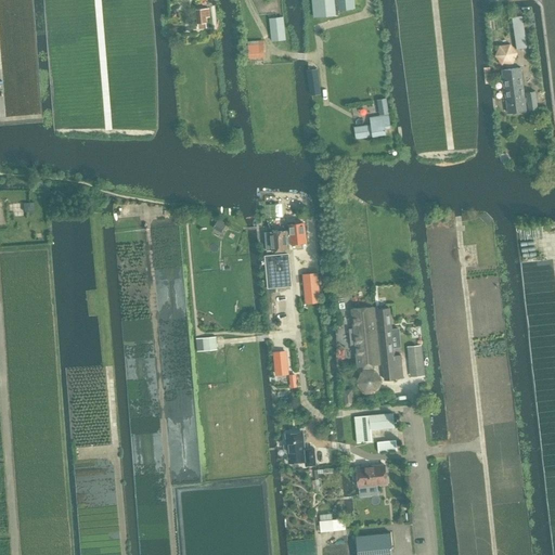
[(337,10),(355,9),(353,0),(311,0),(313,18),(337,16),(337,10)]
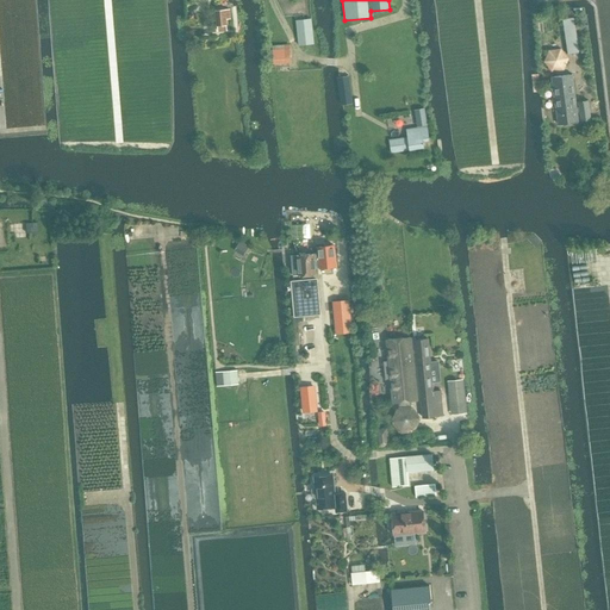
[(216,11),(217,26),(226,25),(226,19),(231,18),(230,10),(216,11)]
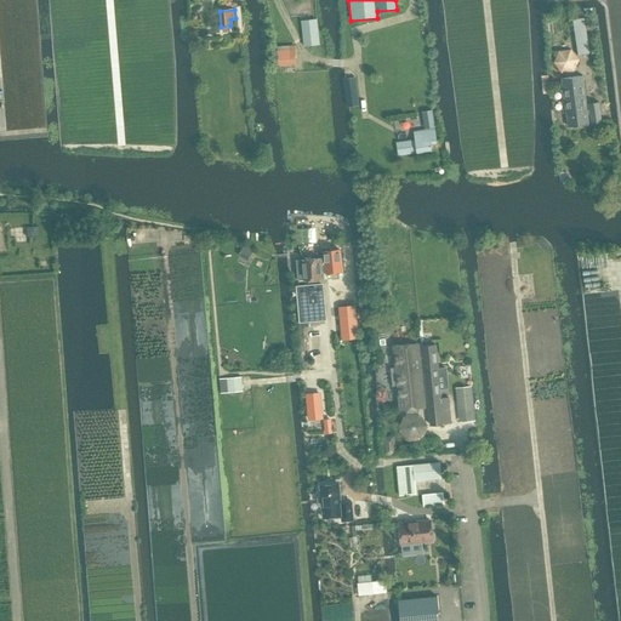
[(573,20),(577,56),(590,55),(585,18),(573,20)]
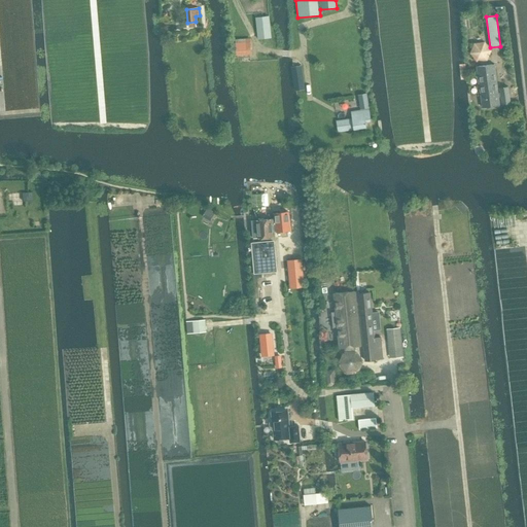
[(270,32),(269,16),(262,16),(255,18),(257,34),(270,32)]
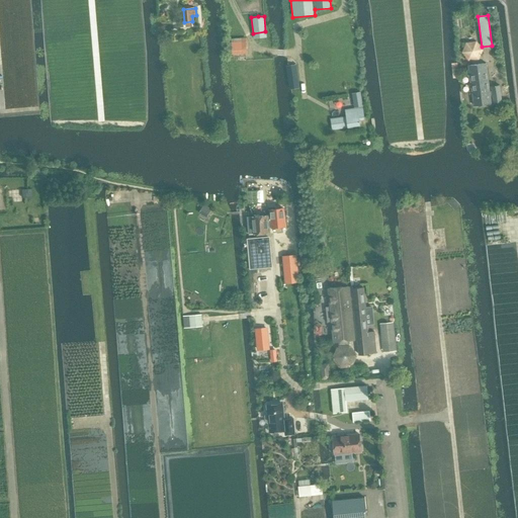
[(234,39),(232,39),(233,45),(233,50),(246,50),(245,38),(234,39)]
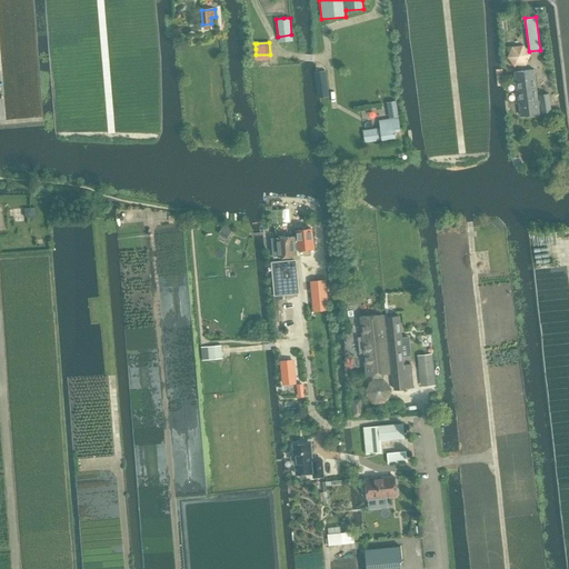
[(507,58),(515,67),(526,66),(530,55),(523,46),(511,47),(507,58)]
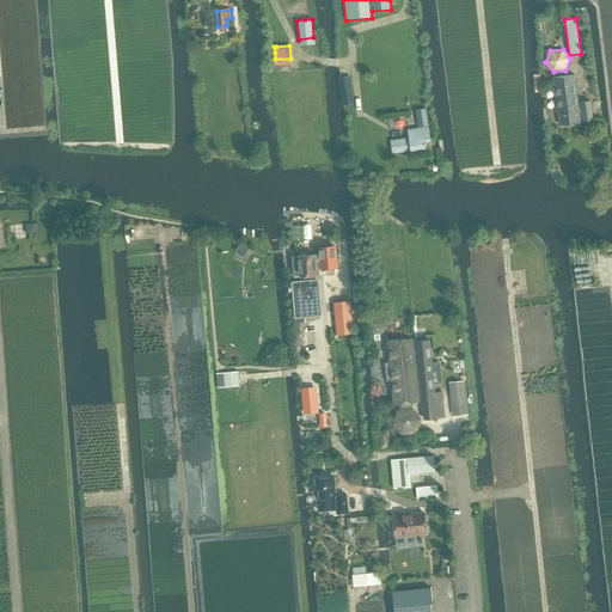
[(582,122),(592,121),(589,102),(580,103),(581,110),(579,110),(574,75),(554,78),(560,126),(580,123),(579,114),(581,112),(582,122)]
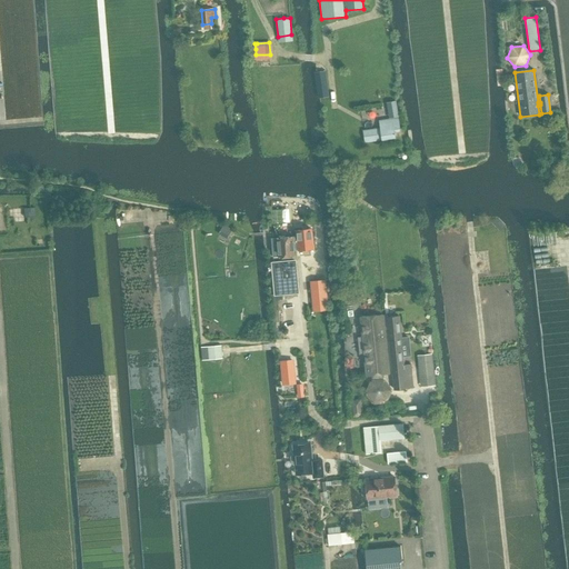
[(328,97),(325,71),(316,72),(319,98),(328,97)]
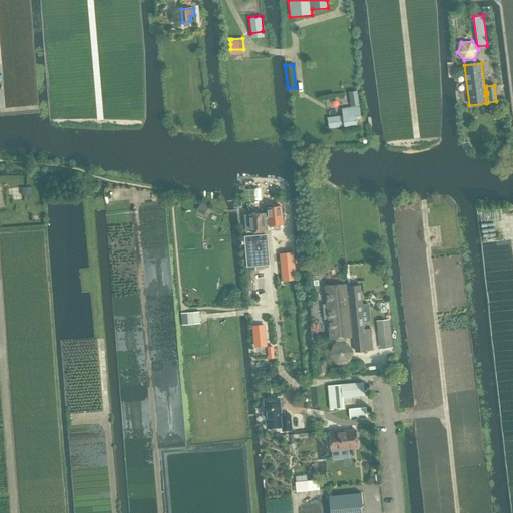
[(327,118),(329,128),(356,125),(355,119),(360,119),(360,114),(359,106),(354,107),(345,108),(342,109),(343,116),(327,118)]
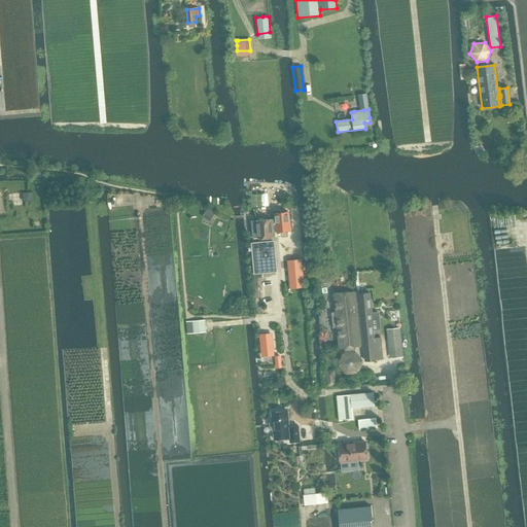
[(412,132),(413,142),(422,142),(421,131),(412,132)]
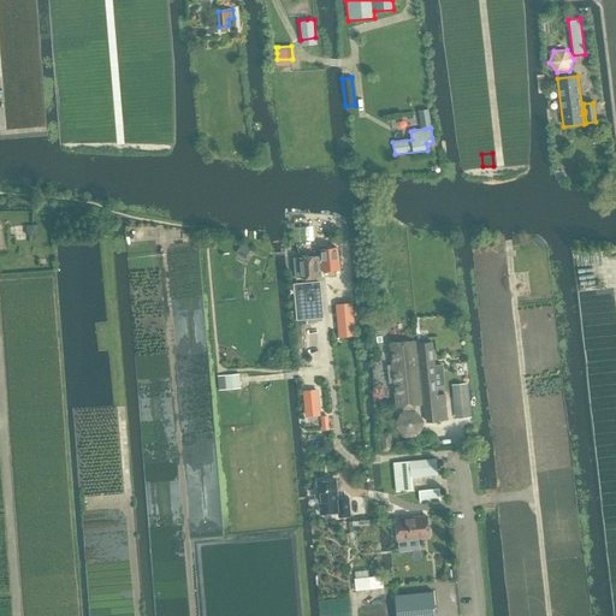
[(37,225),(25,226),(27,235),(37,235),(37,225)]
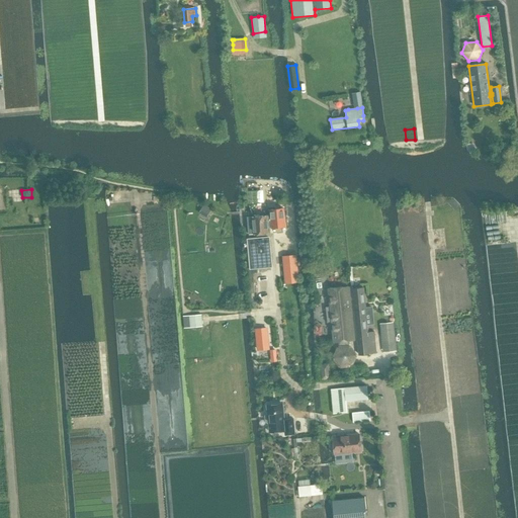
[(270,209),(270,216),(253,217),(253,220),(248,220),(249,235),(268,234),(267,229),(284,227),(283,208),(270,209)]
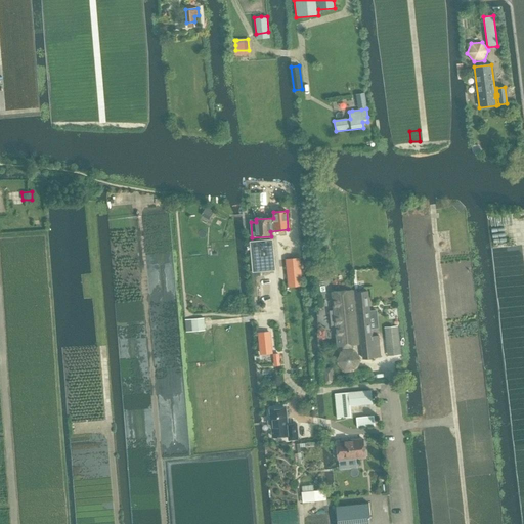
[(254,271),(274,270),(271,241),(251,243),(254,271)]
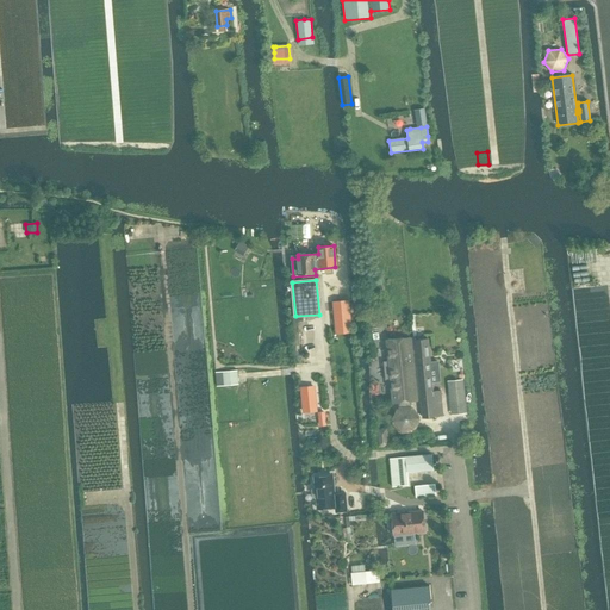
[(349,309),(334,311),(336,328),(350,327),(349,309)]
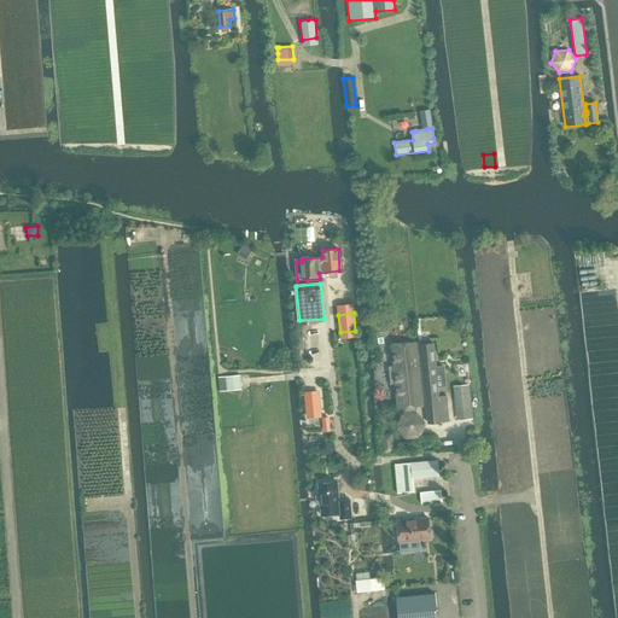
[(395,366),(389,367),(390,385),(396,384),(398,407),(398,408),(404,408),(415,407),(421,406),(415,342),(392,344),(395,366)]
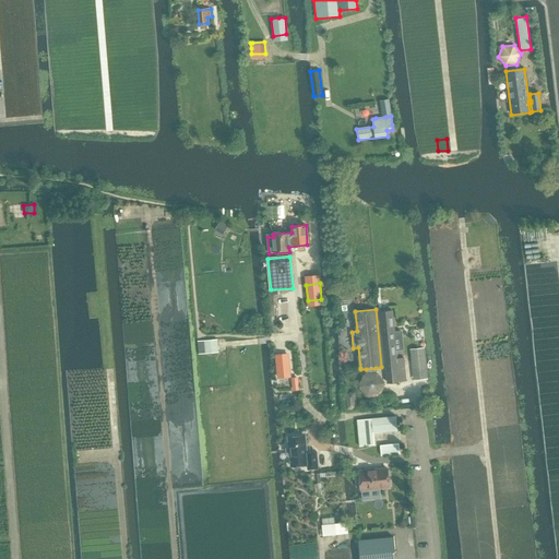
[(381,312),(388,383),(405,382),(403,358),(396,359),(394,335),(391,311),(381,312)]
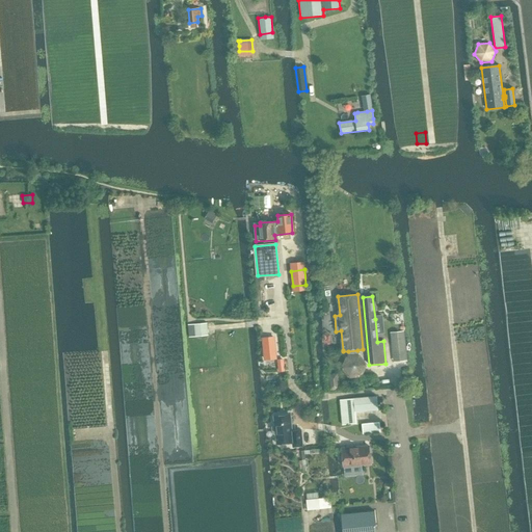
[(193,324),(195,337),(208,336),(207,323),(193,324)]
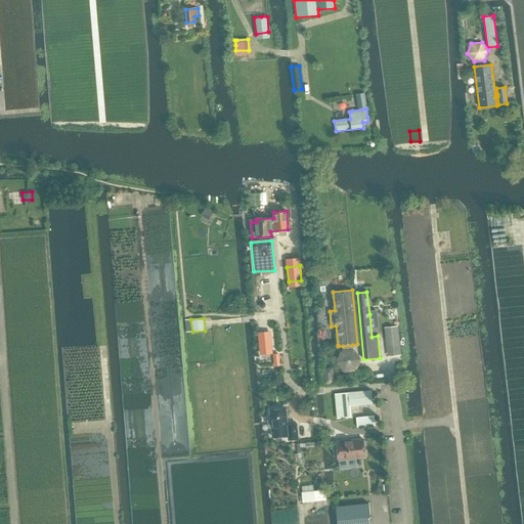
[(397,326),(385,328),(387,347),(399,345),(397,326)]
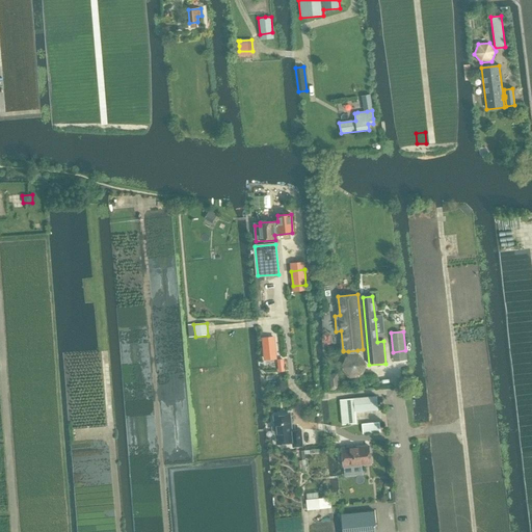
[(263,339),(265,360),(275,358),(273,338),(263,339)]
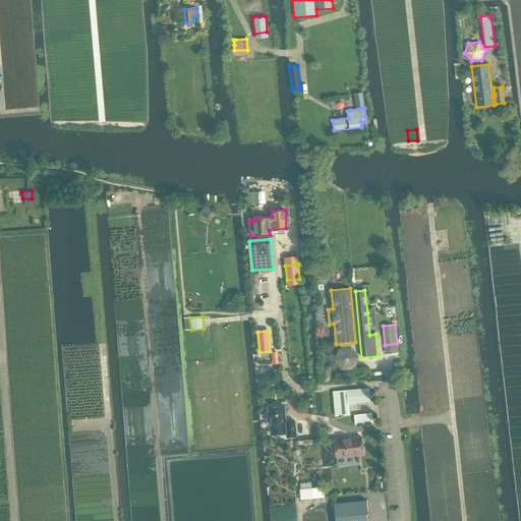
[(330,366),(322,367),(324,382),(332,381),(330,366)]
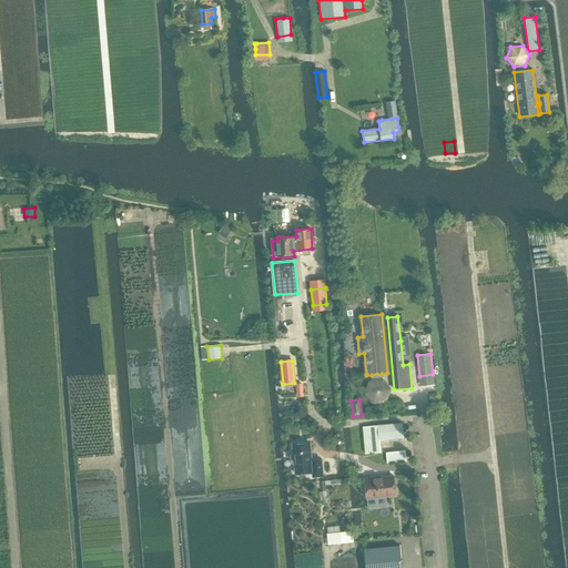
[(362,426),(365,454),(381,453),(379,440),(404,438),(403,423),(362,426)]
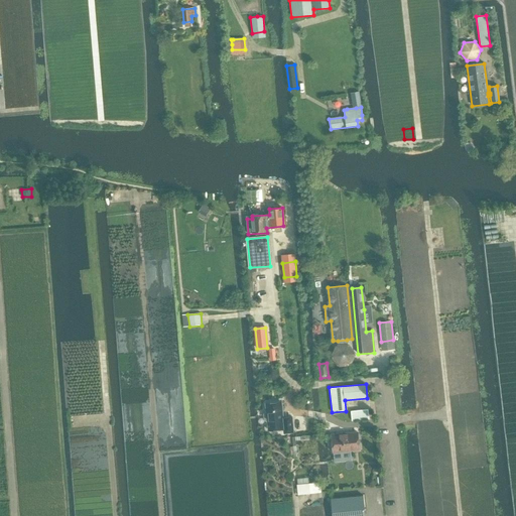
[(265,413),(264,414),(264,420),(266,421),(267,421),(268,430),(284,428),(284,433),(293,432),(292,417),(283,418),(281,402),(266,404),(267,412),(265,413)]
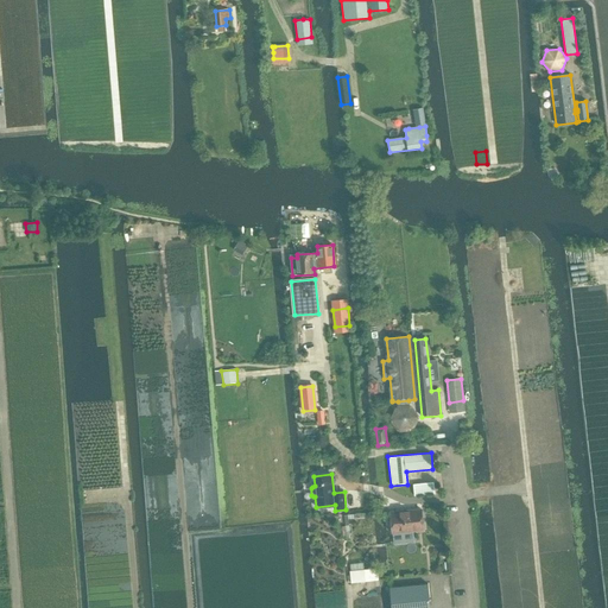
[(413,485),(415,496),(435,494),(434,482),(413,485)]
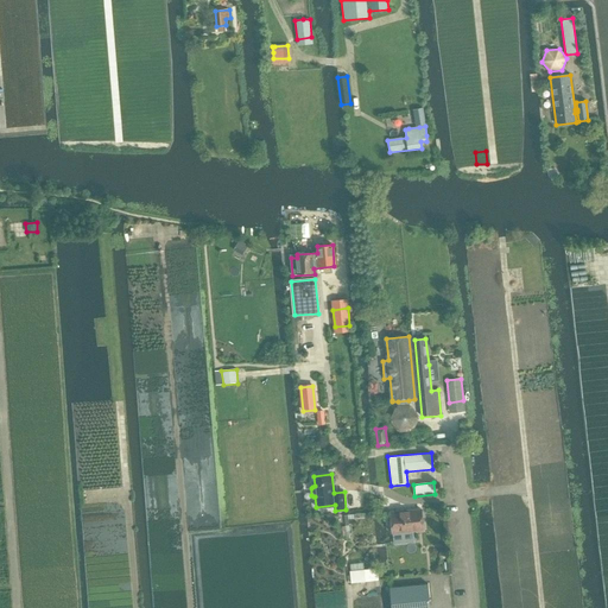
[(388,513),(391,533),(420,531),(419,511),(388,513)]
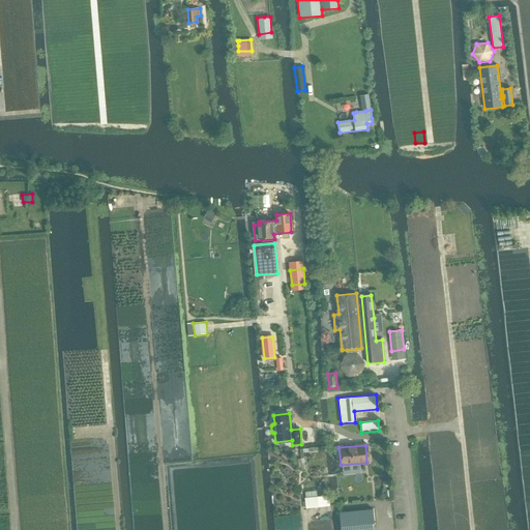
[(304,498),(305,508),(330,506),(329,496),(304,498)]
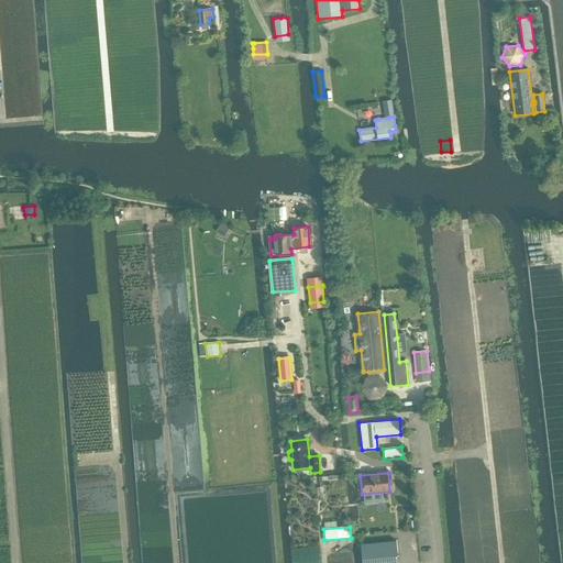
[(360,545),(361,562),(396,562),(394,541),(360,545)]
